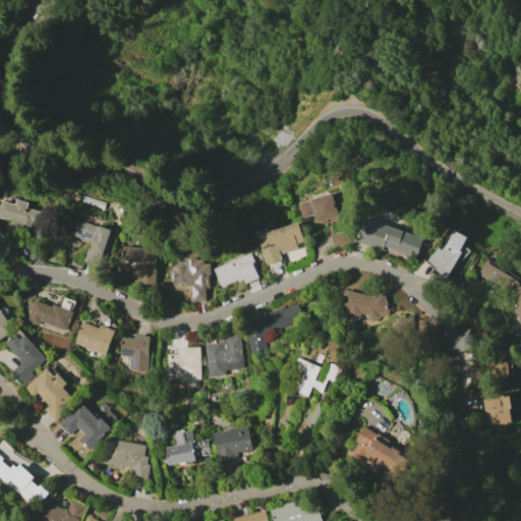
[(331,193),(338,216),(315,222),(313,215),(302,218),(298,204),(331,193)]
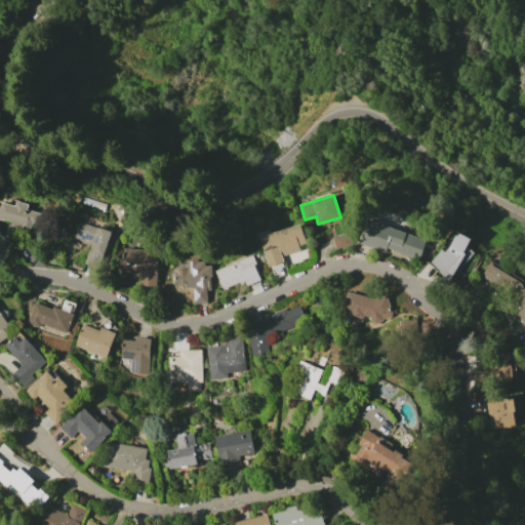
[(83,197),(107,204),(105,210),(82,203),(83,197)]
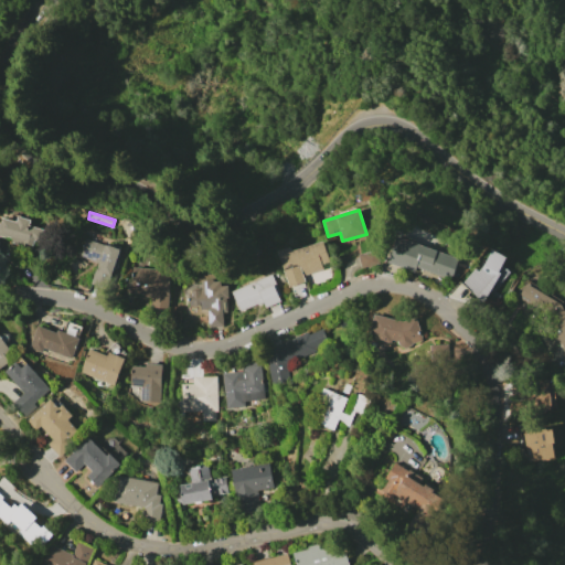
[(0,217),(14,222),(17,215),(30,220),(28,225),(43,230),(40,242),(33,241),(31,251),(19,247),(20,245),(10,242),(11,237),(3,235),(3,237),(0,235),(0,217)]
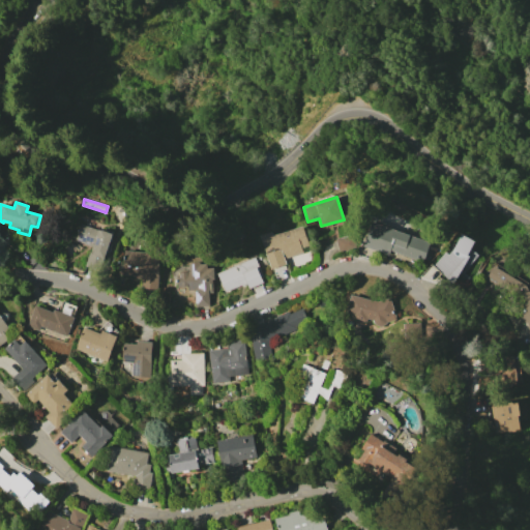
[(371,221),(430,242),(423,262),(390,249),(388,255),(361,244),(371,221)]
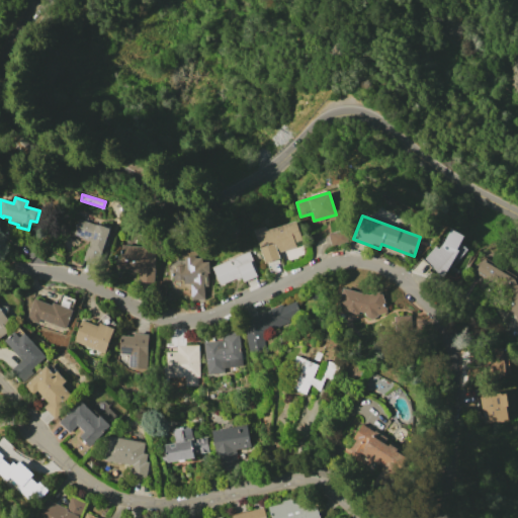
[(77,218),(97,226),(98,225),(109,229),(96,265),(82,259),(89,241),(71,234),(77,218)]
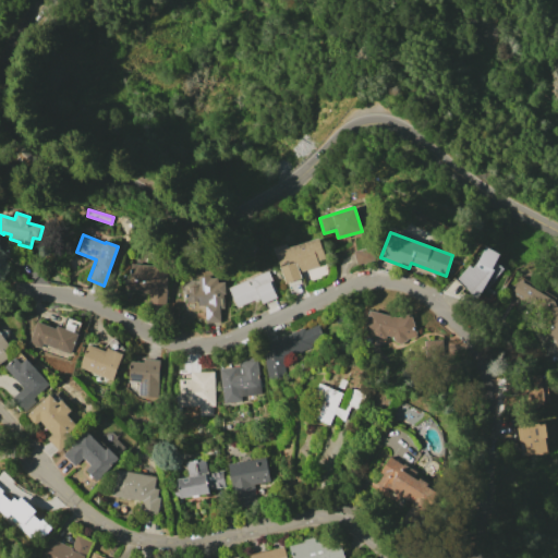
[(284,243),(287,247),(318,238),(325,259),(317,262),(318,266),(299,271),(301,279),(284,283),(274,247),(284,243)]
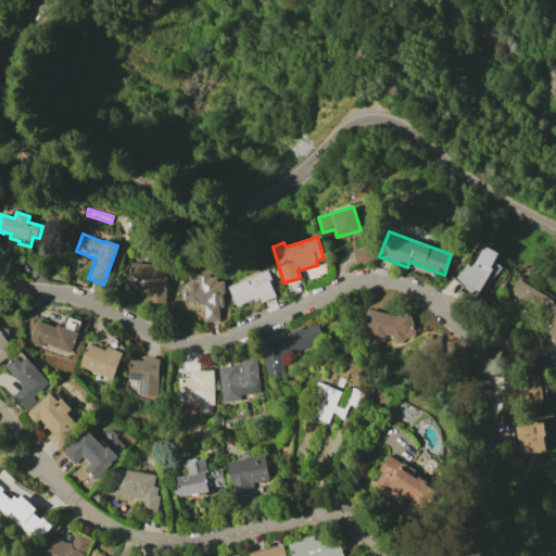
[(371,245),(375,261),(355,265),(352,250),(371,245)]
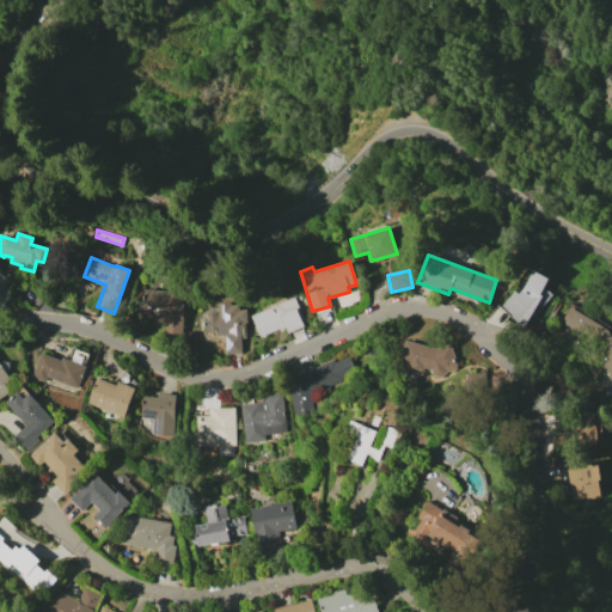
[(514,289),(519,293),(534,270),(549,279),(539,294),(543,295),(522,328),(508,318),(510,314),(500,306),(514,289)]
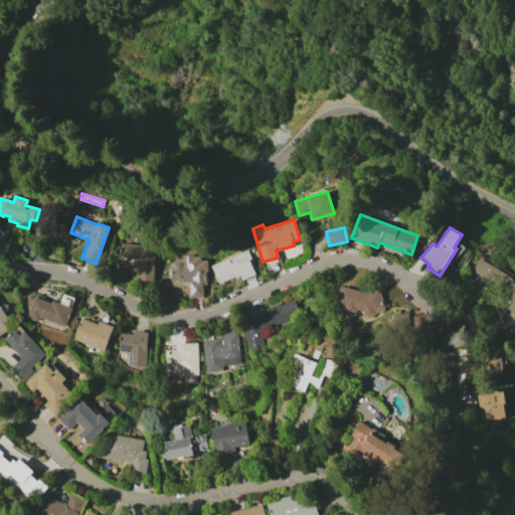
[(120,243),(156,246),(153,282),(140,281),(141,271),(118,269),(120,243)]
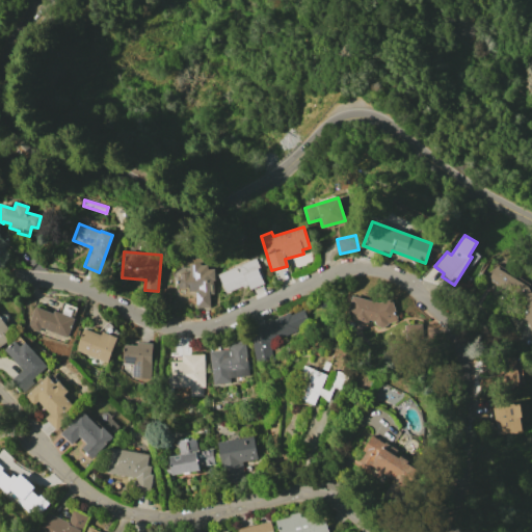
[(255,257),(260,267),(257,268),(264,284),(249,290),(247,286),(242,288),(241,286),(225,293),(217,274),(255,257)]
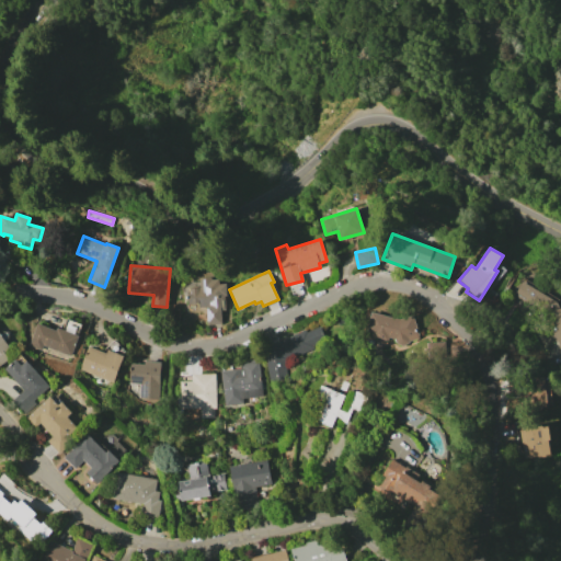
[(184,290),(190,290),(189,287),(201,287),(201,278),(212,277),(212,279),(219,279),(219,284),(225,284),(226,310),(221,310),(222,323),(207,324),(206,307),(197,307),(197,302),(185,302),(184,290)]
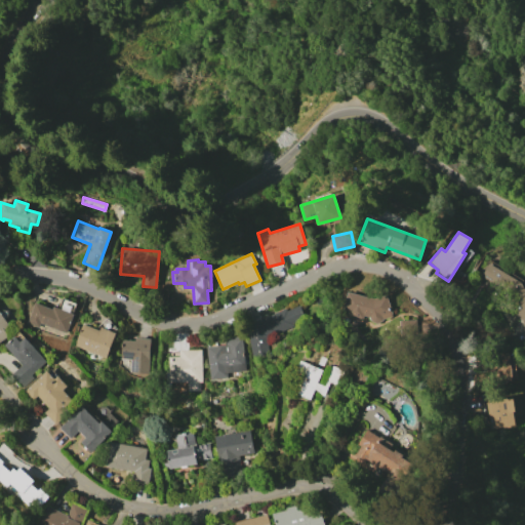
[(520,281),(524,289),(524,329),(521,323),(523,322),(509,297),(486,284),(488,280),(480,276),(489,260),(521,279),(520,281)]
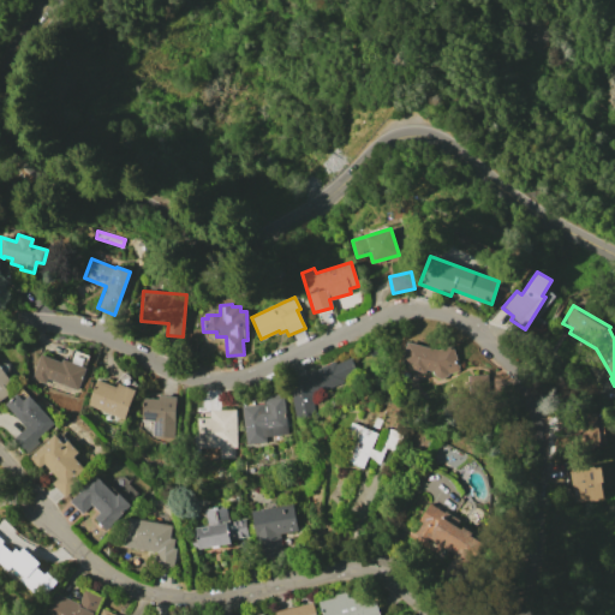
[(405,341),(436,350),(453,345),(459,368),(459,371),(447,374),(446,376),(440,377),(435,376),(431,371),(424,369),(423,374),(405,368),(406,364),(399,362),(405,341)]
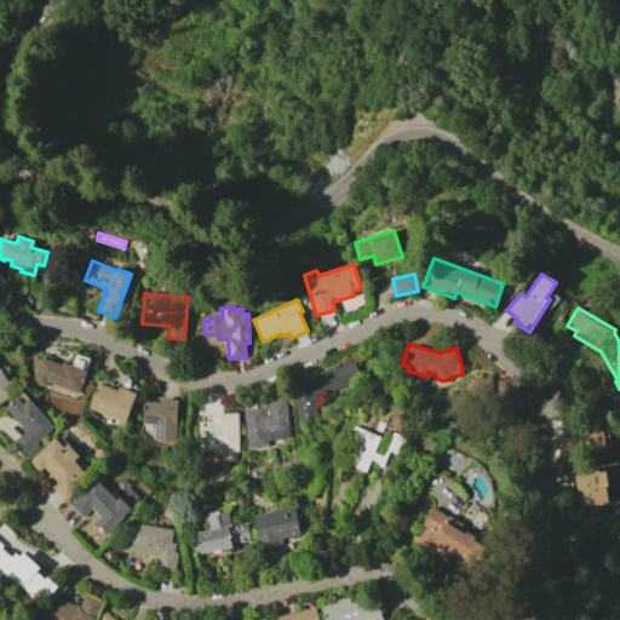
[(40,357),(62,365),(63,362),(69,365),(74,352),(91,359),(78,394),(46,382),(45,386),(30,382),(40,357)]
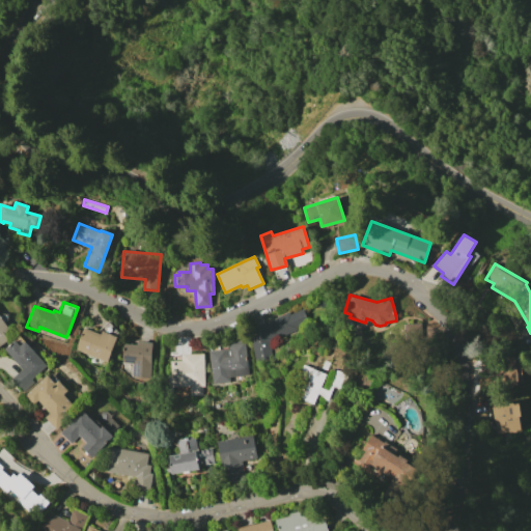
[(289,312),(289,313),(303,309),(308,323),(296,327),(297,330),(267,340),(272,356),(255,362),(249,342),(252,341),(247,327),(289,312)]
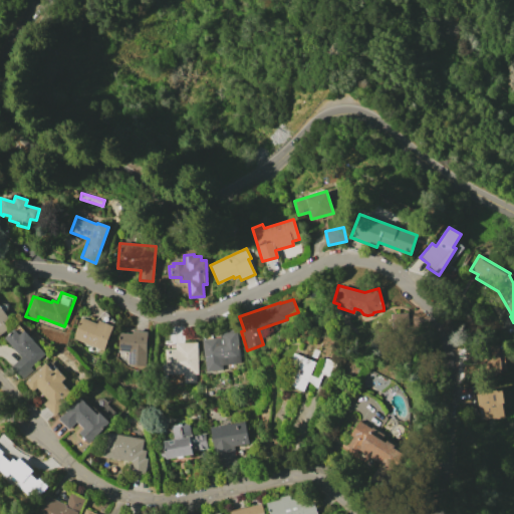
[(0,302),(7,303),(7,311),(3,311),(9,319),(4,323),(7,328),(0,333),(0,302)]
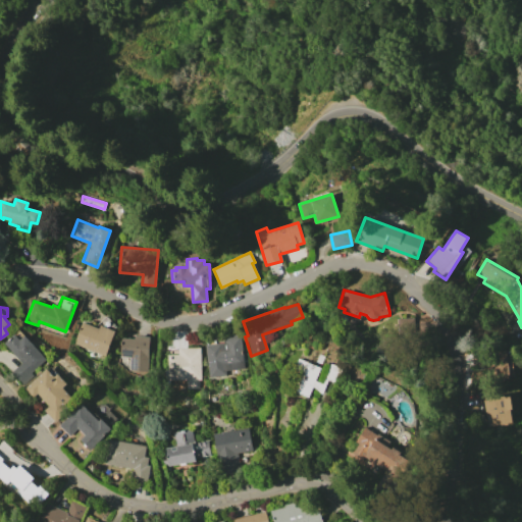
[(413,317),(414,334),(398,335),(397,318),(413,317)]
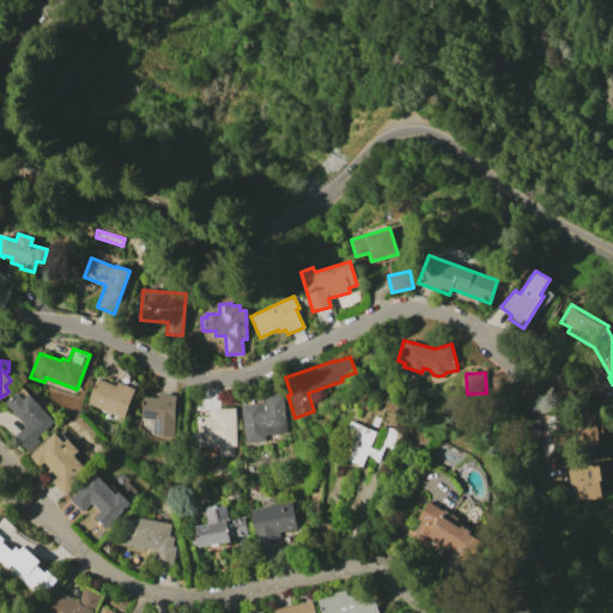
[(95,377),(115,386),(117,381),(135,388),(123,418),(85,402),(95,377)]
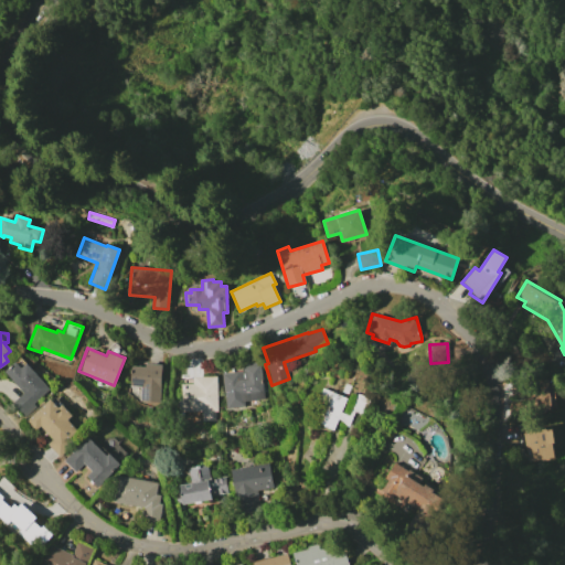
[(14,361),(20,368),(27,363),(50,390),(33,404),(35,406),(22,418),(10,404),(23,392),(3,370),(14,361)]
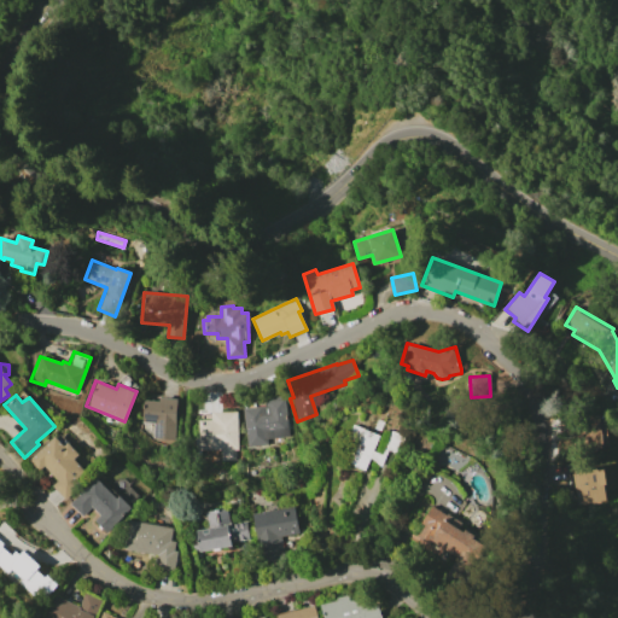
[(266,406),(264,396),(280,395),(280,398),(285,397),(287,436),(266,438),(266,443),(245,445),(242,408),(266,406)]
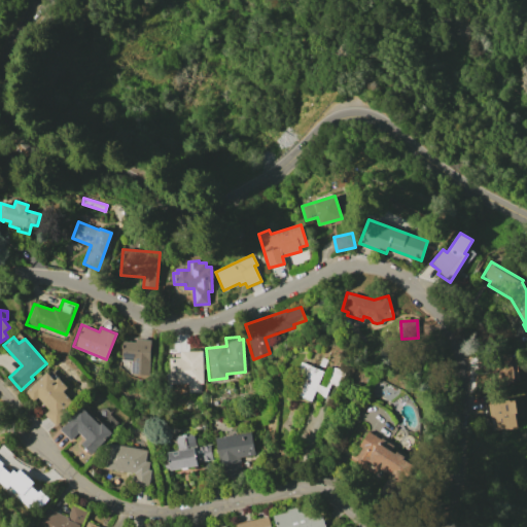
[(121,341),(134,342),(135,339),(150,340),(147,375),(129,374),(130,360),(120,359),(121,341)]
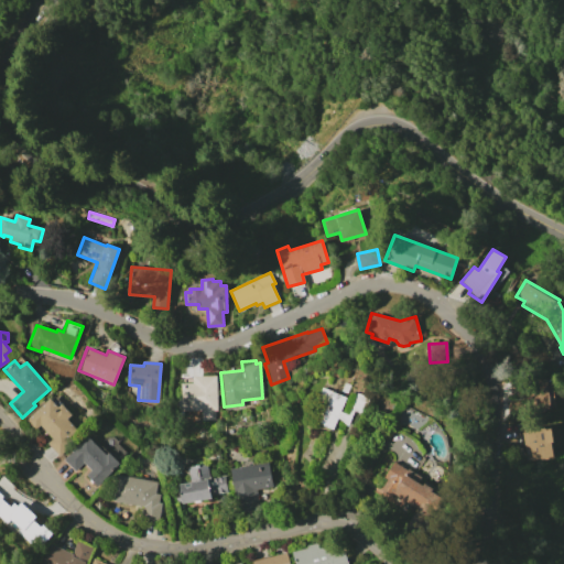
[(181,399),(181,383),(192,383),(192,376),(216,376),(216,410),(214,410),(214,420),(199,420),(199,410),(179,410),(179,399),(181,399)]
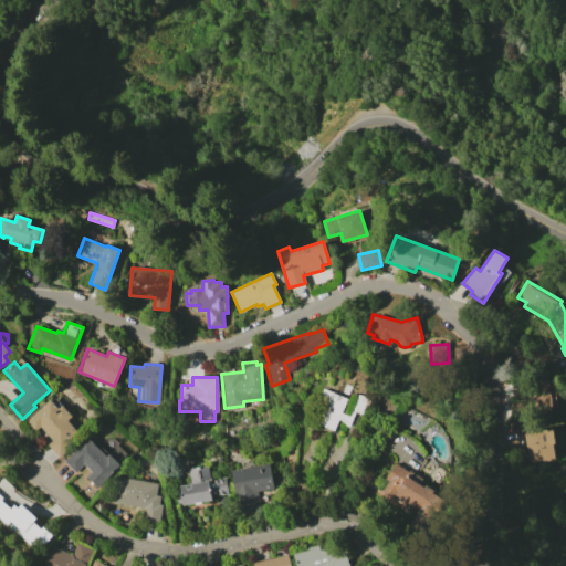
[(535,401),(534,401),(535,411),(556,410),(555,379),(534,380),(535,401)]
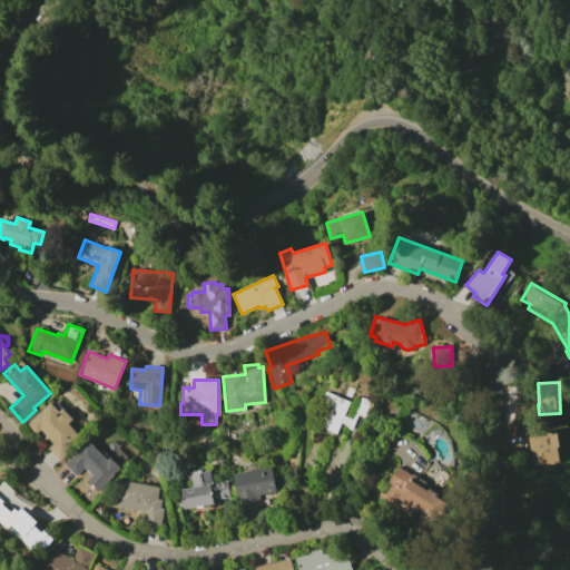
[(326,391),(352,403),(345,416),(354,420),(364,397),(377,404),(370,421),(360,416),(353,429),(342,424),(337,433),(323,426),(332,406),(322,401),(326,391)]
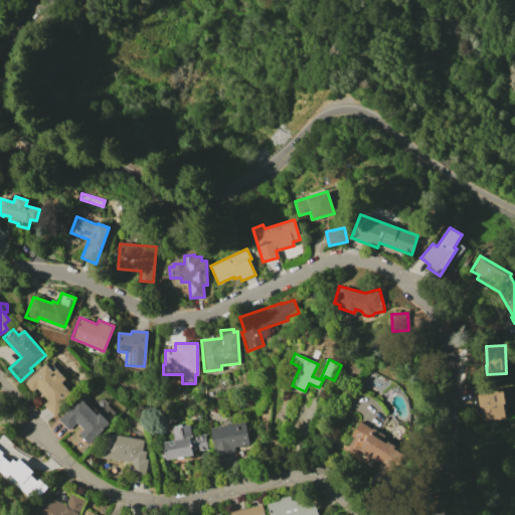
[(45,363),(53,371),(57,368),(66,378),(62,382),(71,392),(62,400),(66,405),(54,416),(43,404),(48,400),(36,387),(31,391),(24,383),(45,363)]
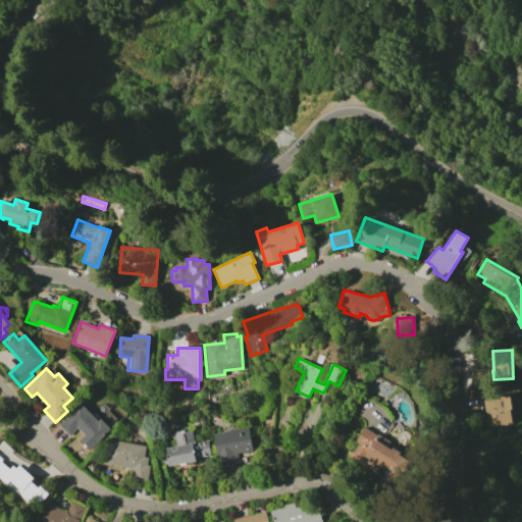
[(510,396),(512,409),(510,410),(512,422),(509,423),(509,424),(501,426),(501,424),(486,427),(481,401),(510,396)]
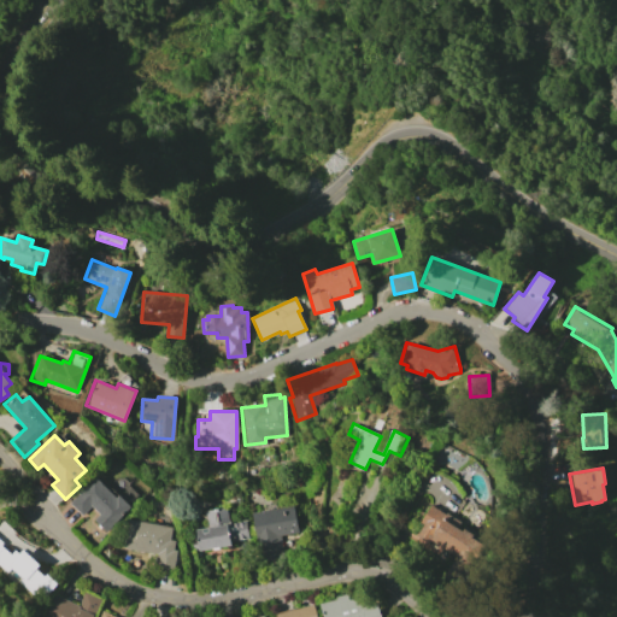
[(95,476),(105,487),(109,483),(131,507),(107,533),(94,519),(100,515),(92,505),(82,515),(69,503),(95,476)]
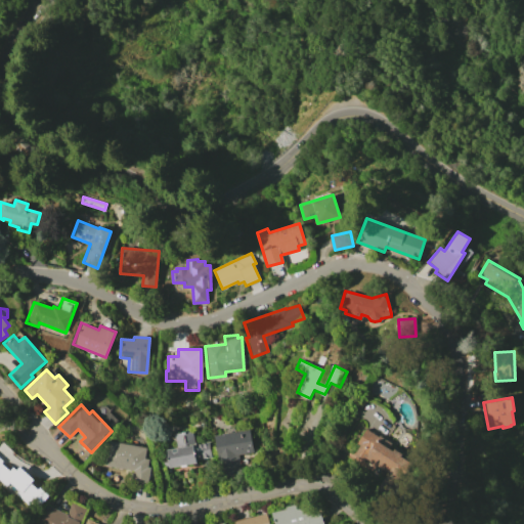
[(250,429),(254,451),(238,454),(242,473),(220,477),(213,436),(250,429)]
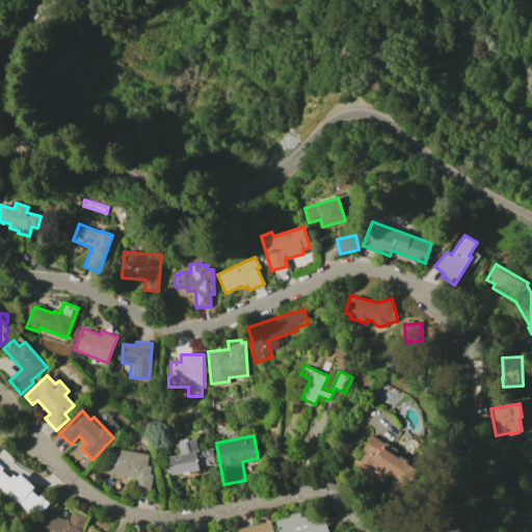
[(372,435),(386,444),(387,443),(399,450),(396,455),(401,458),(402,456),(410,461),(409,463),(421,471),(414,482),(410,480),(406,487),(373,466),(371,469),(360,461),(366,452),(363,450),(372,435)]
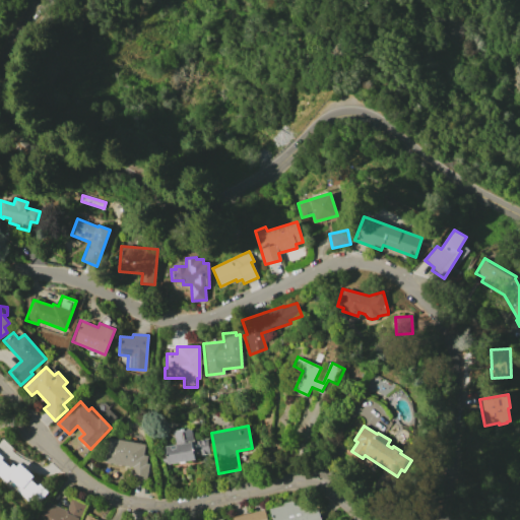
[(175,444),(173,432),(191,428),(194,441),(207,439),(209,453),(194,456),(195,459),(167,464),(164,446),(175,444)]
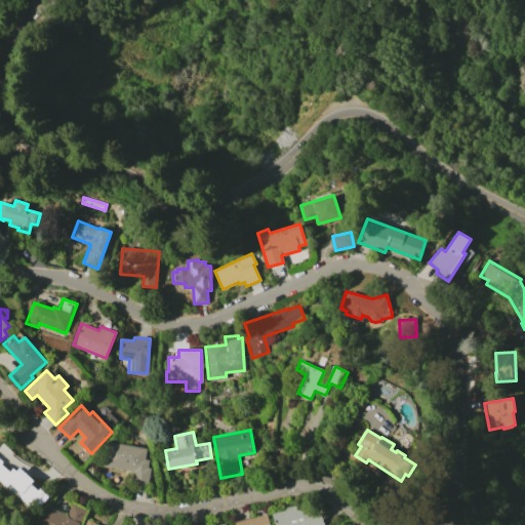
[(109,441),(147,449),(145,459),(149,460),(148,468),(151,469),(148,484),(131,481),(133,472),(104,466),(109,441)]
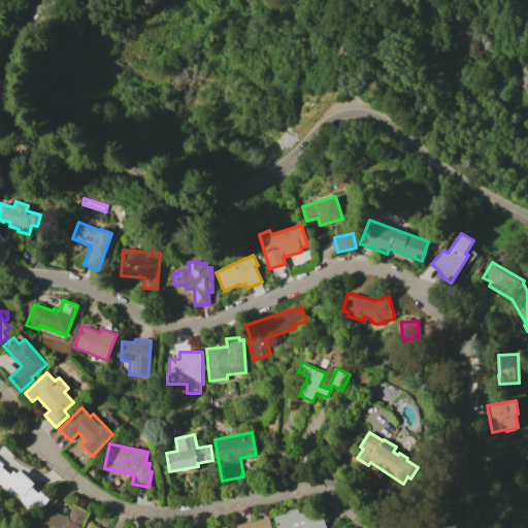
[(0,451),(51,499),(35,516),(0,483),(0,451)]
